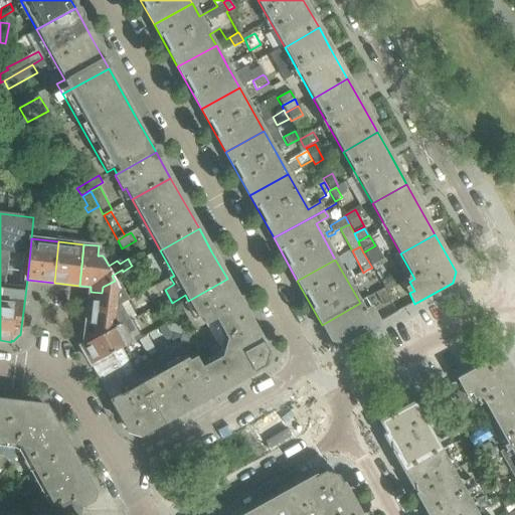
[(392,277),(381,284),(384,289),(386,293),(394,288),(397,286),(392,277)]
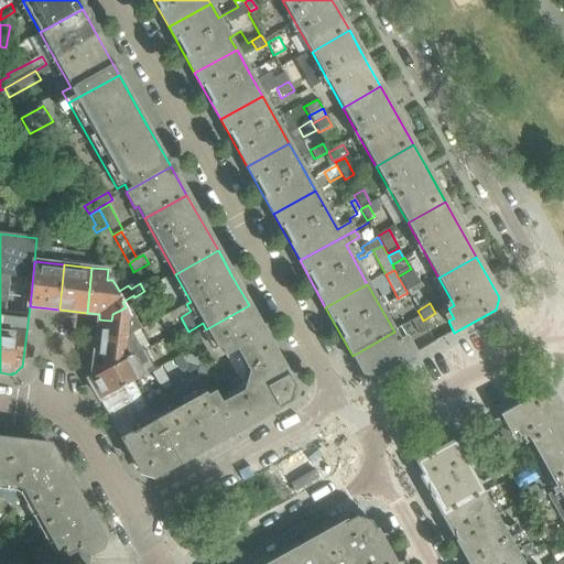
[(293,386),(263,332),(249,305),(206,329),(206,331),(199,334),(215,362),(238,349),(240,353),(250,370),(246,381),(291,394),(293,386)]
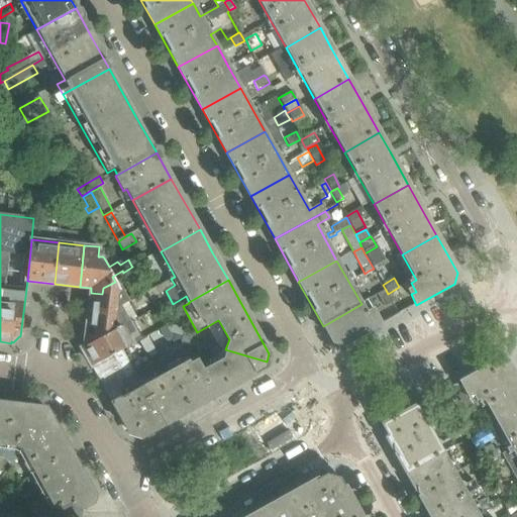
[(127,299),(120,285),(117,287),(115,282),(103,288),(102,294),(91,293),(88,312),(100,313),(124,300),(127,299)]
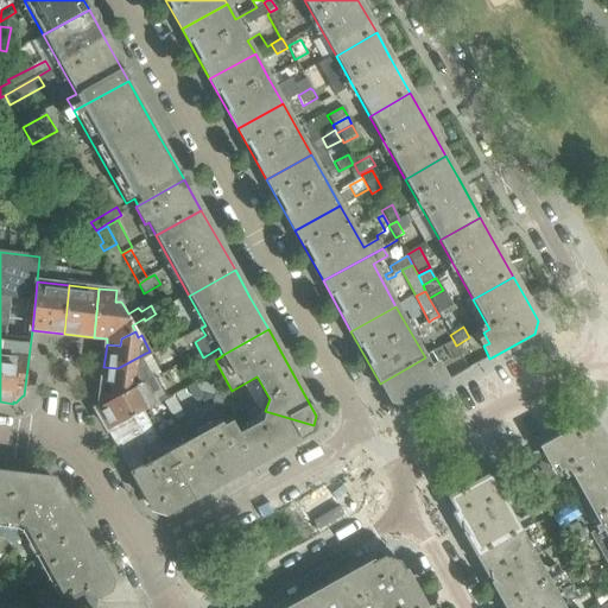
[(188,348),(191,344),(187,337),(184,337),(172,344),(179,356),(179,358),(190,352),(188,348)]
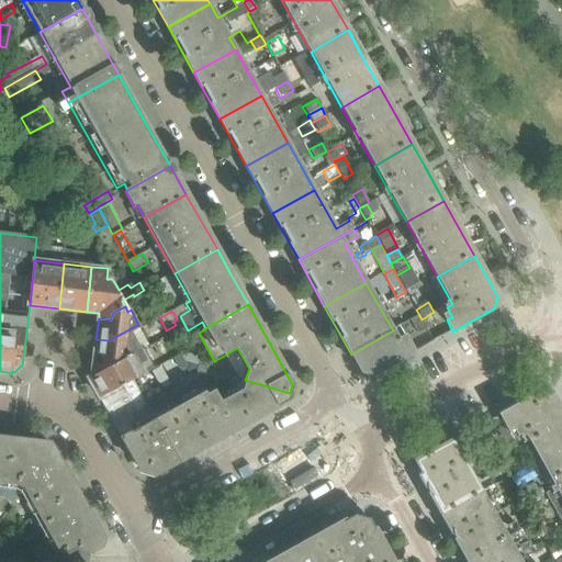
[(430,314),(422,319),(426,326),(435,322),(430,314)]
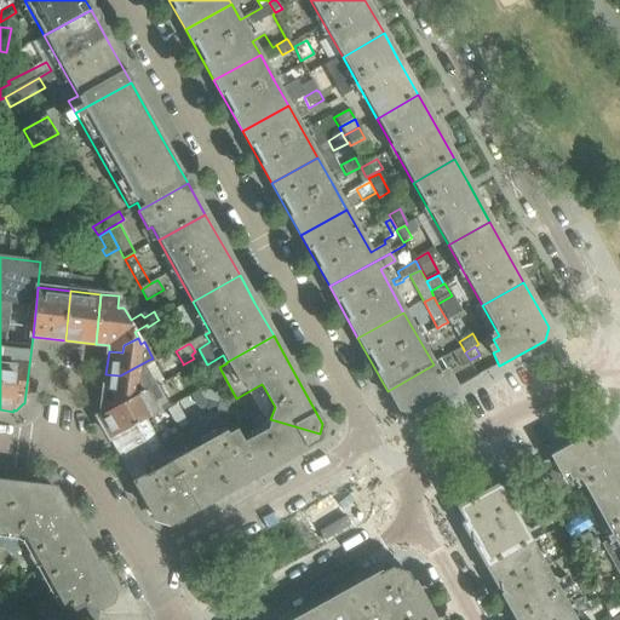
[(463,348),(452,354),(469,383),(478,377),(470,360),(465,352),(463,348)]
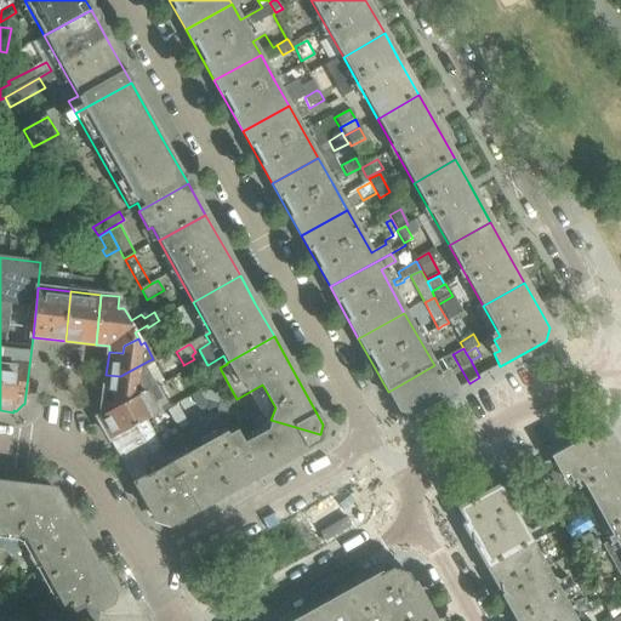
[(161,383),(149,360),(120,376),(106,375),(103,402),(120,404),(153,388),(161,383)]
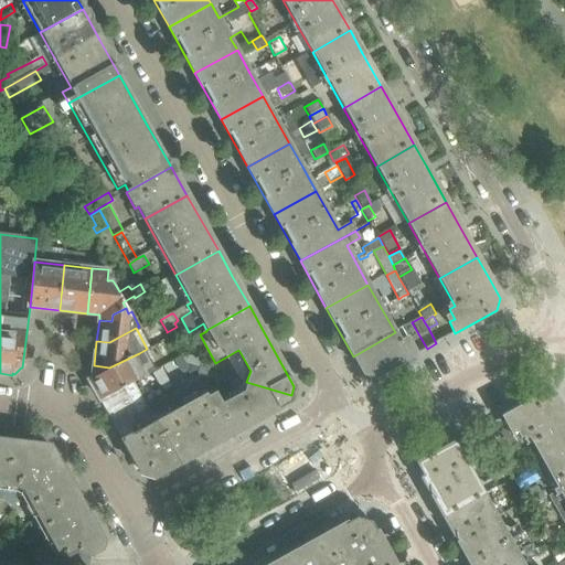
[(415,354),(405,333),(402,329),(395,332),(353,356),(363,373),(375,376),(415,354)]
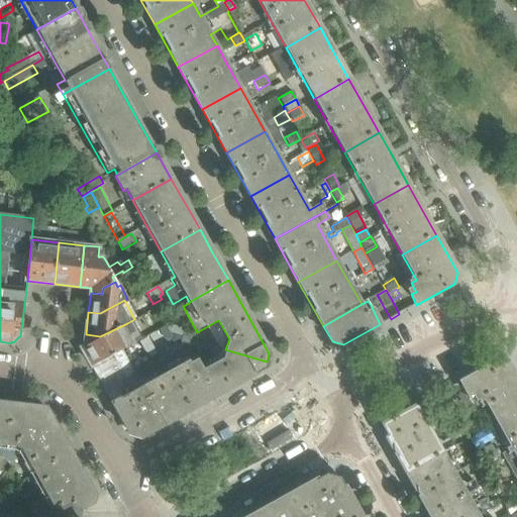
[(156,308),(152,304),(152,303),(144,307),(147,312),(156,308)]
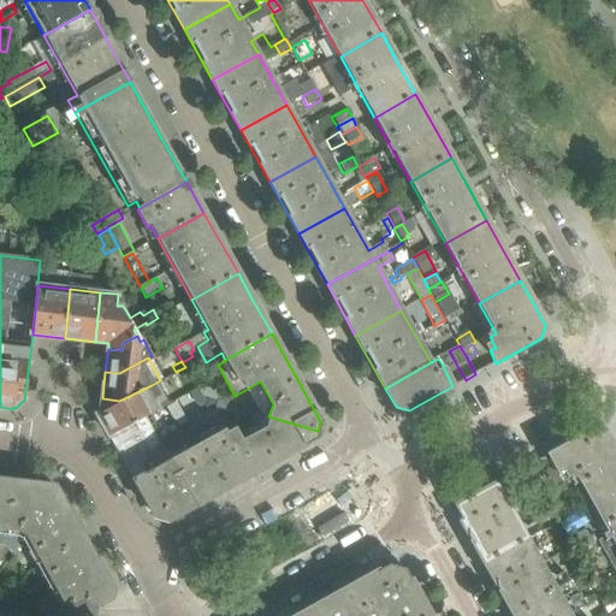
[(154,412),(148,398),(157,394),(152,385),(119,401),(102,398),(101,408),(104,413),(98,416),(108,436),(144,416),(154,412)]
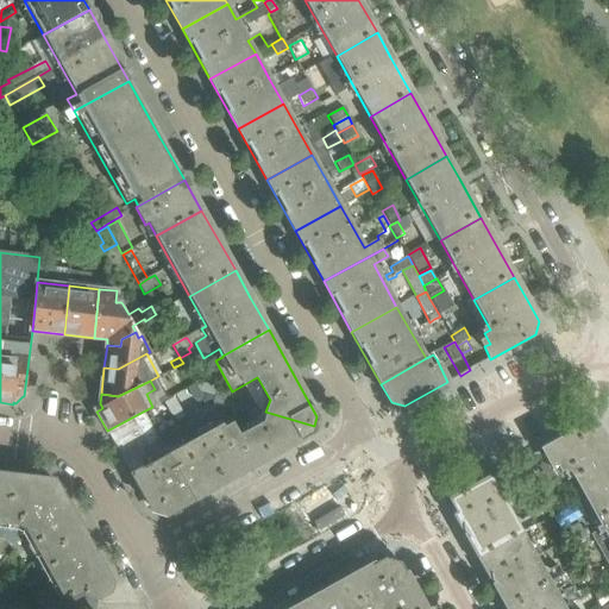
[(181,405),(202,393),(196,383),(186,388),(175,395),(181,405)]
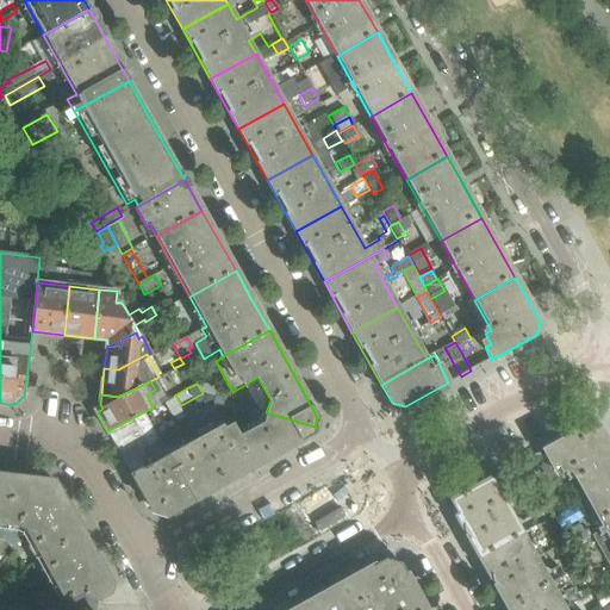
[(224,402),(226,394),(215,391),(213,398),(224,402)]
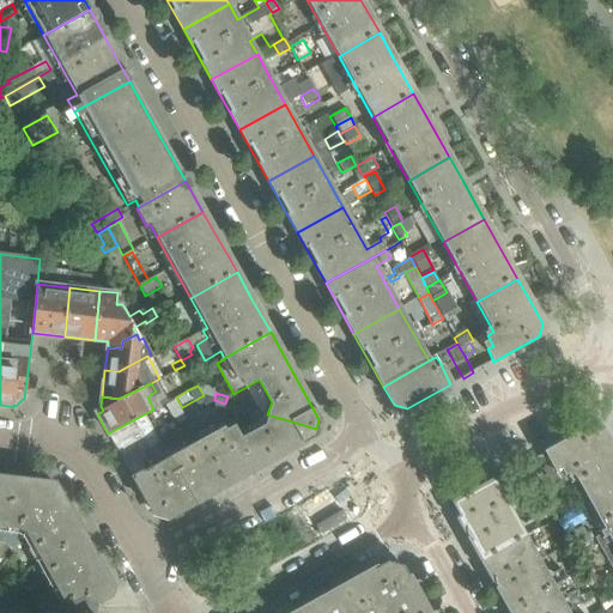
[(223,411),(225,404),(214,400),(212,408),(223,411)]
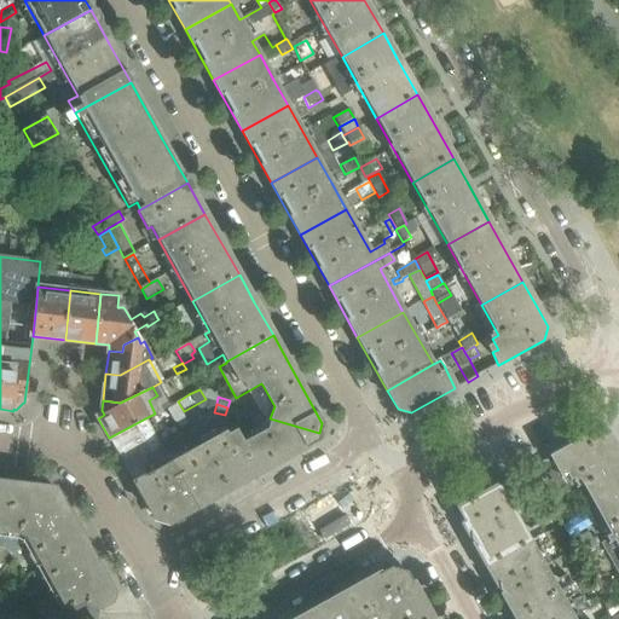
[(162,449),(161,446),(152,432),(145,418),(109,438),(126,469),(144,458),(162,449)]
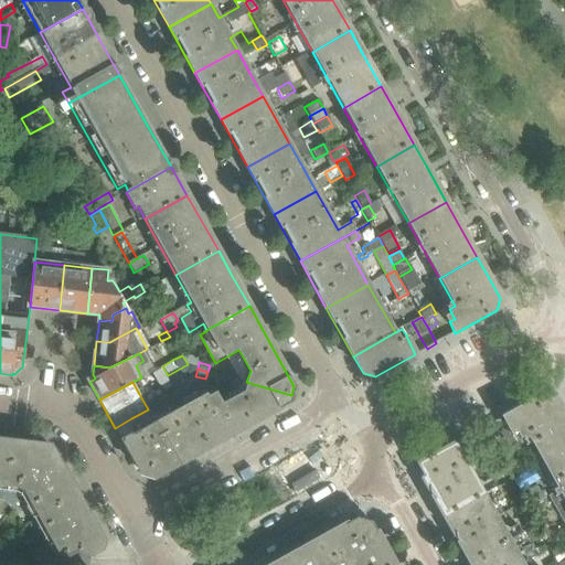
[(208,449),(289,404),(291,395),(246,382),(243,393),(221,405),(215,394),(210,397),(208,394),(184,406),(208,449)]
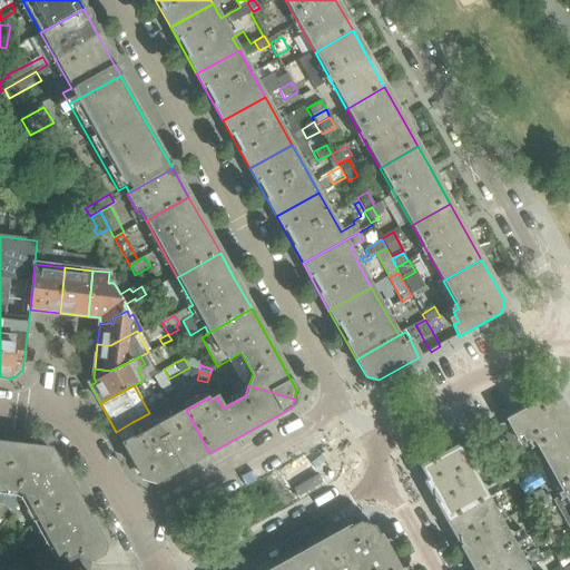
[(209,453),(186,410),(177,395),(148,411),(149,413),(150,413),(157,426),(182,469),(209,453)]
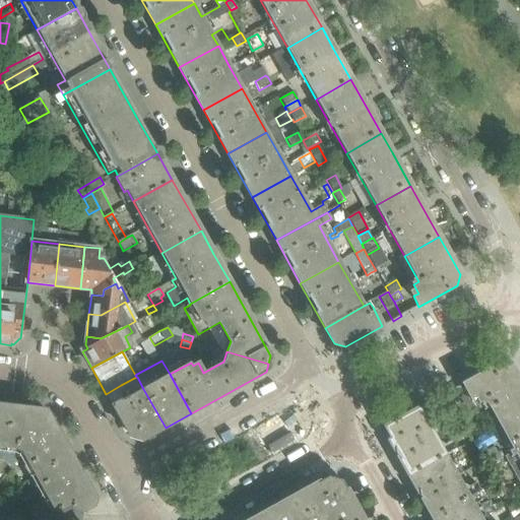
[(519,380),(519,381),(512,366),(501,363),(447,392),(459,414),(477,404),(484,400),(499,426),(519,413),(519,380)]
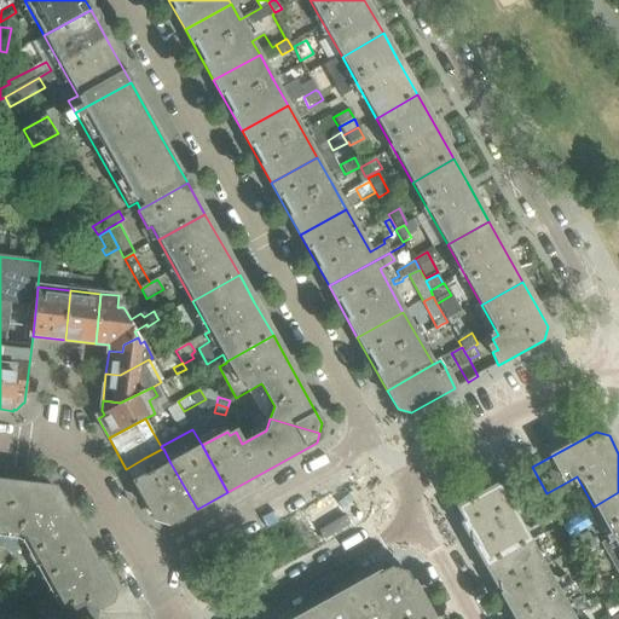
[(197,509),(171,463),(163,449),(162,449),(144,458),(126,469),(152,516),(173,522),(197,509)]
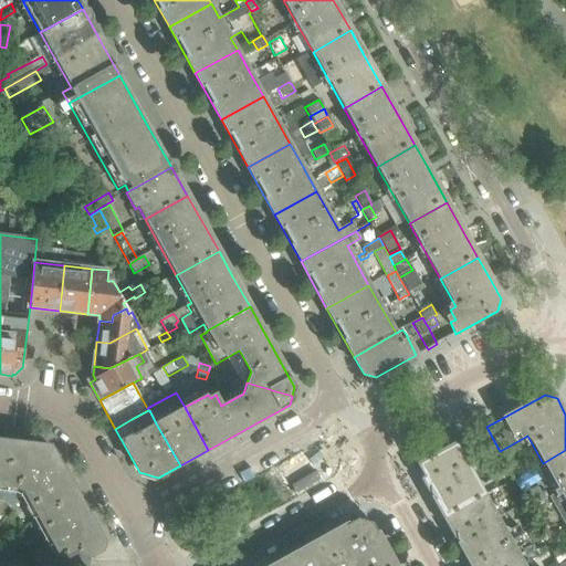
[(519,452),(517,449),(523,446),(520,440),(500,451),(505,460),(519,452)]
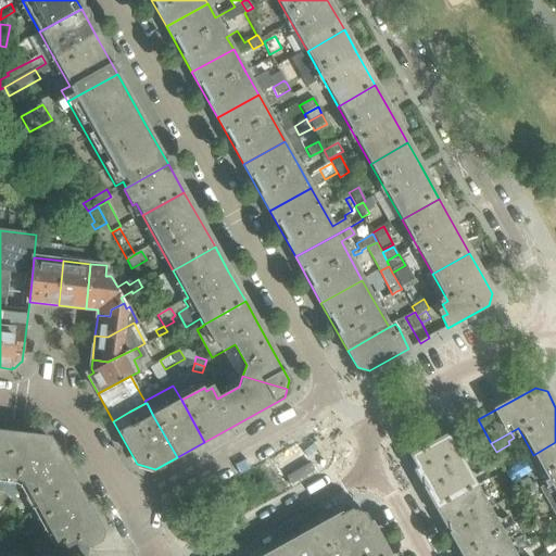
[(7,481),(12,436),(0,433),(0,492),(1,492),(4,487),(7,481)]
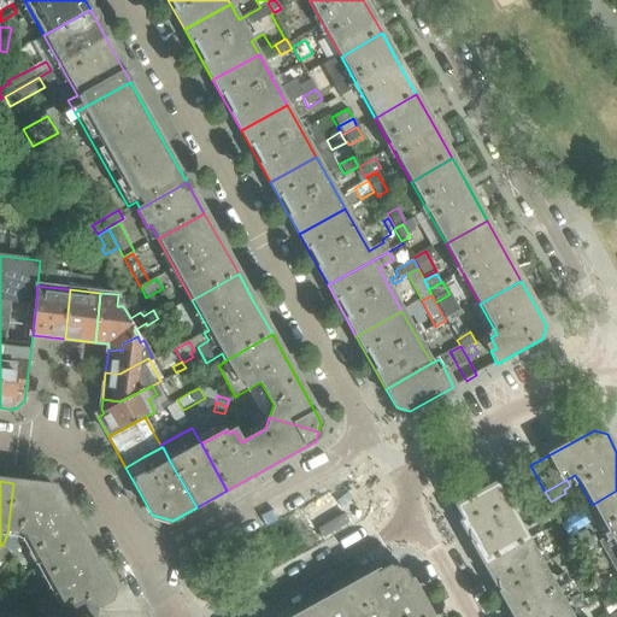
[(521,526),(513,512),(509,504),(512,501),(501,482),(462,504),(459,512),(465,522),(460,523),(470,539),(472,544),(485,565),(541,533),(536,523),(528,528),(521,526)]
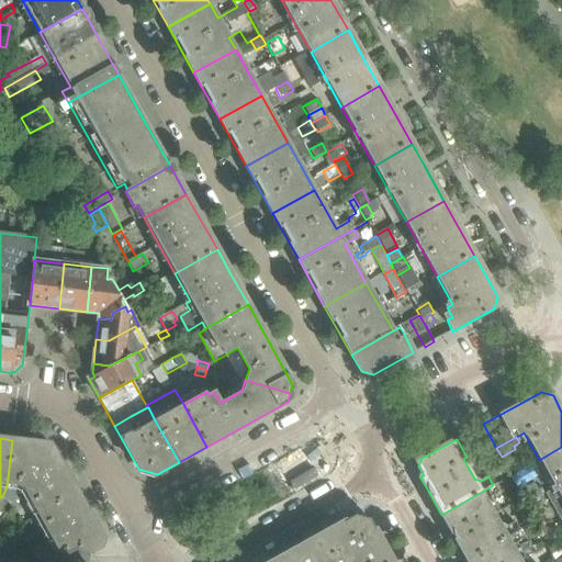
[(76,492),(64,470),(49,445),(12,440),(7,486),(4,492),(15,501),(23,491),(36,514),(76,492)]
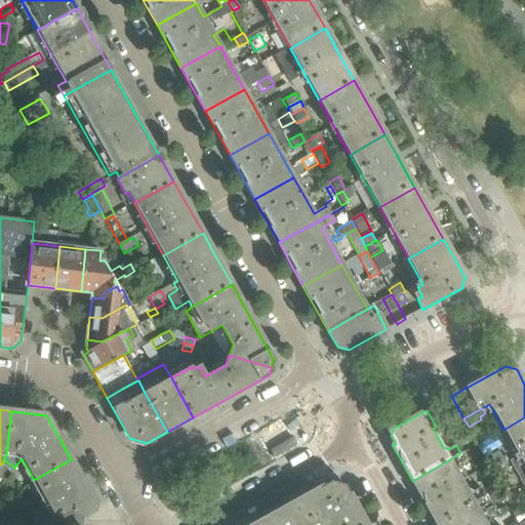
[(524,417),(503,430),(519,455),(512,459),(516,468),(523,463),(524,467),(524,417)]
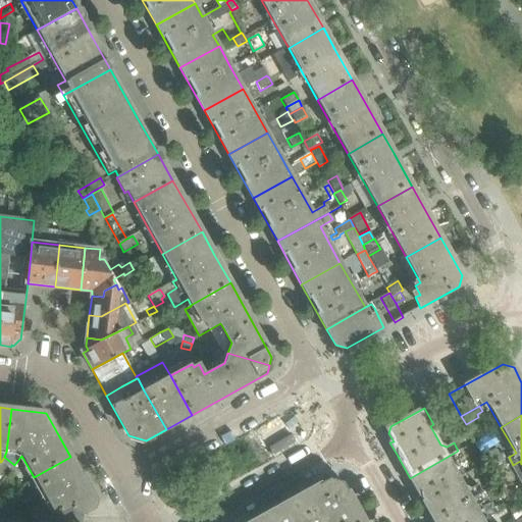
[(463,486),(458,476),(456,472),(456,463),(462,459),(458,451),(410,478),(434,521),(482,494),(477,486),(470,489),(463,486)]
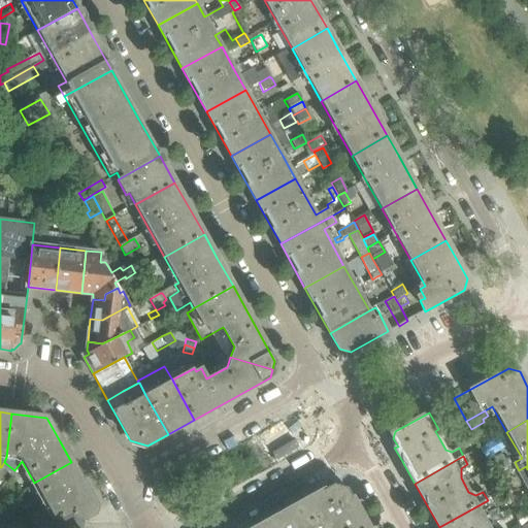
[(508,467),(508,465),(503,457),(488,465),(494,475),(503,470),(508,467)]
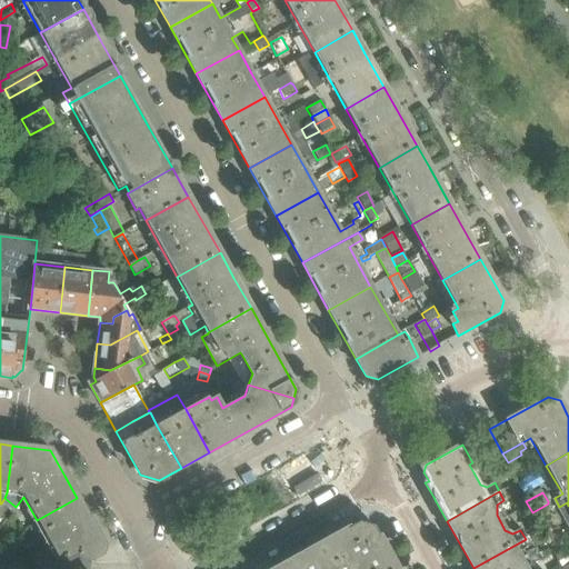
[(103,546),(89,520),(77,498),(37,520),(51,547),(57,560),(59,558),(65,561),(63,559),(78,550),(82,557),(90,559),(101,552),(103,546)]
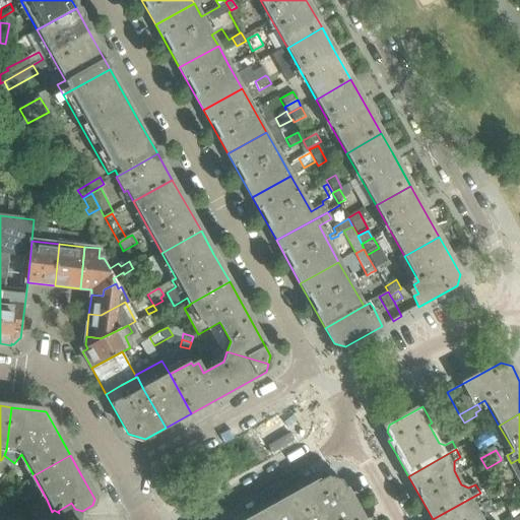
[(319,519),(323,519),(334,480),(326,478),(250,519),(311,519),(314,518),(319,519)]
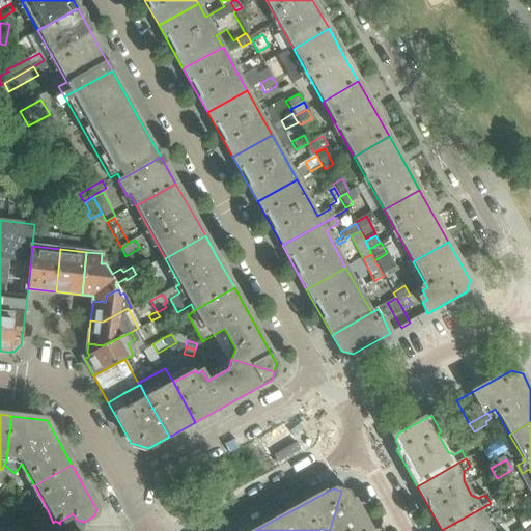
[(370,530),(350,493),(341,491),(330,530),(370,530)]
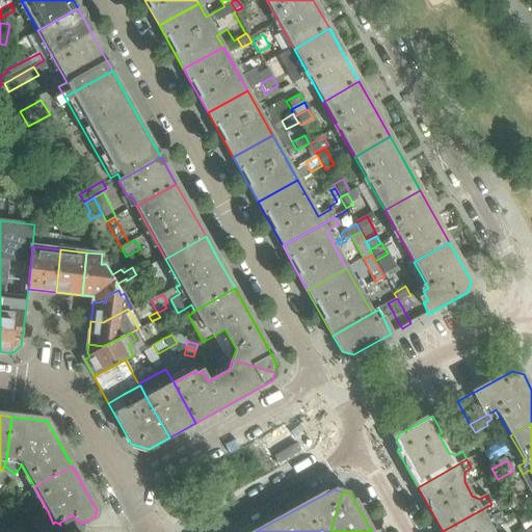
[(493,531),(487,523),(487,514),(496,510),(491,504),(443,531),(493,531)]
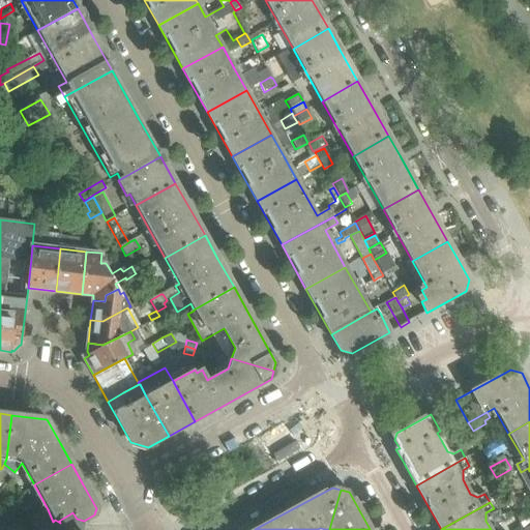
[(1,518),(0,518),(0,525),(11,527),(12,519),(1,518)]
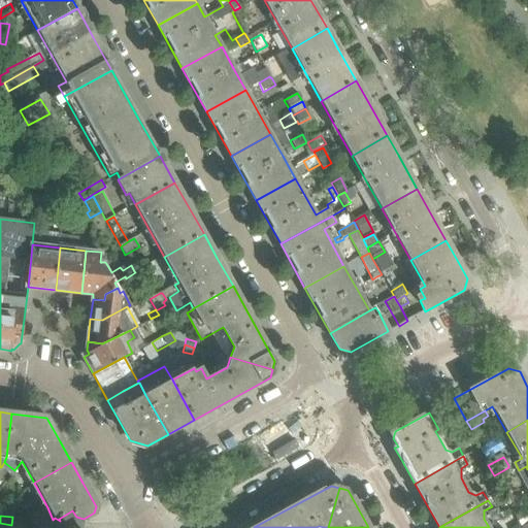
[(0,527),(64,527),(60,521),(55,518),(53,520),(36,527),(11,525),(0,523),(0,527)]
